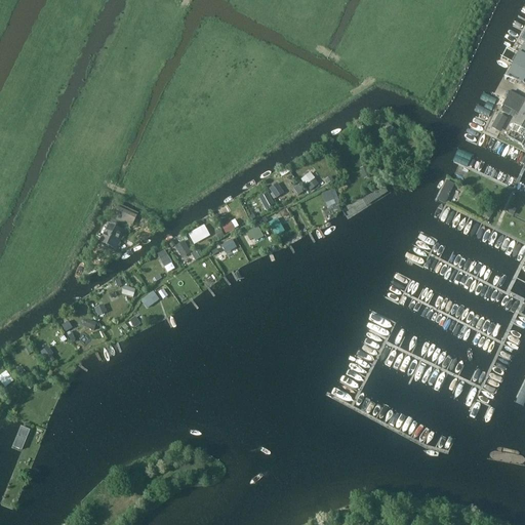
[(524,43),(519,54),(507,76),(524,85),(524,31),(520,41),(524,43)]
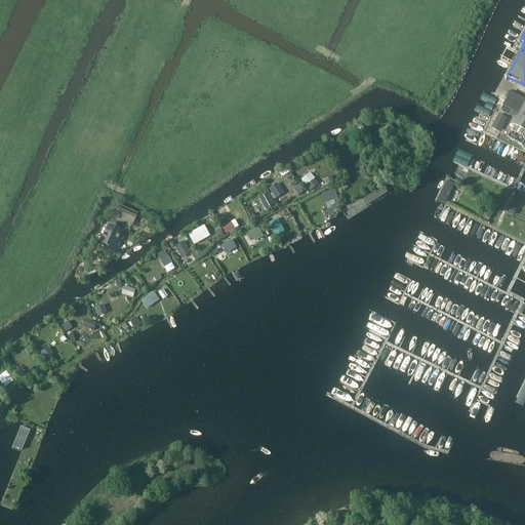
[(524,139),(524,101),(510,92),(502,107),(519,115),(514,125),(514,126),(511,132),(524,139)]
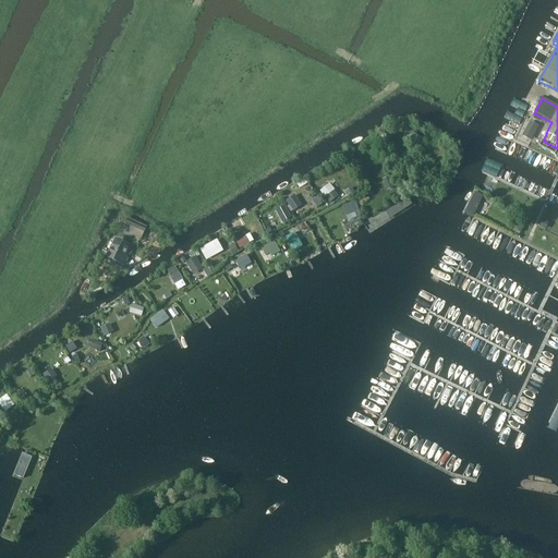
[(414,134),(410,141),(417,146),(422,138),(414,134)]
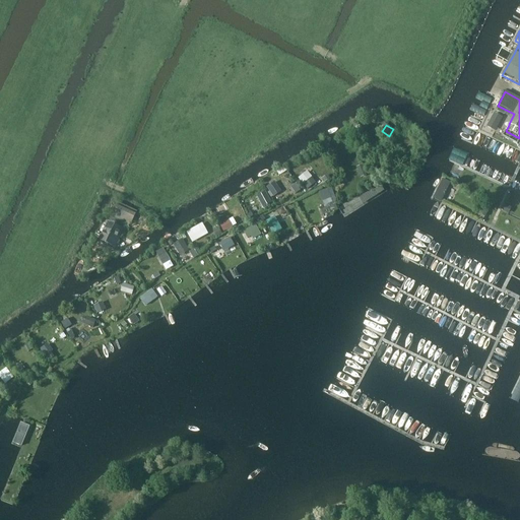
[(358,168),(362,178),(367,176),(362,166),(358,168)]
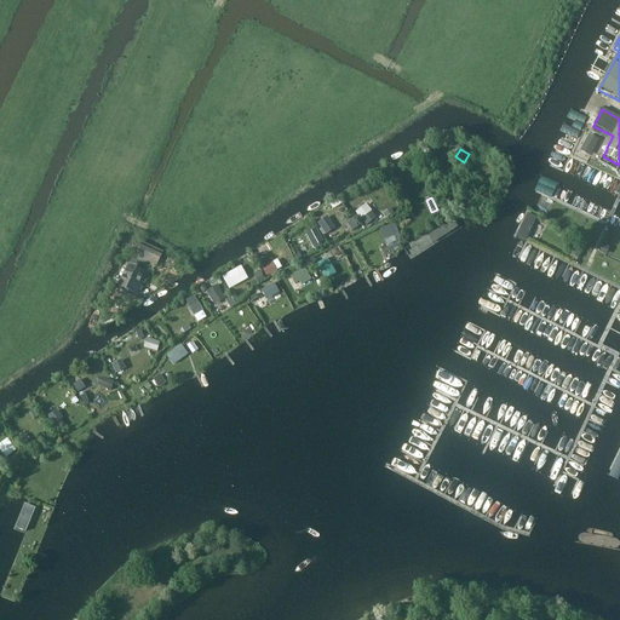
[(366,206),(357,213),(362,219),(367,225),(375,218),(371,212),(366,206)]
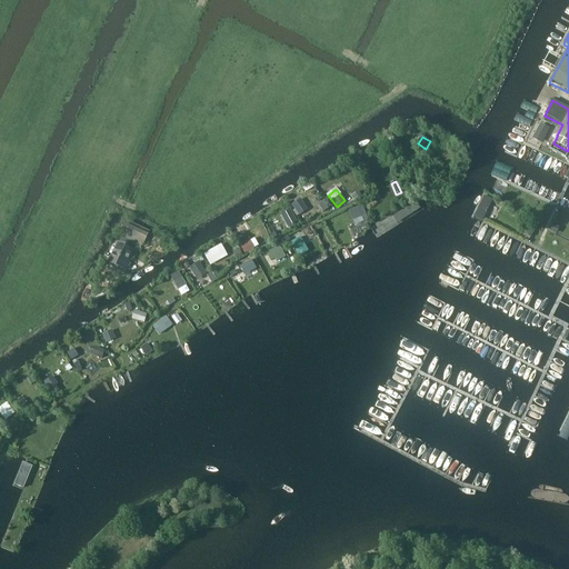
[(493,200),(483,196),(472,218),(481,222),(493,200)]
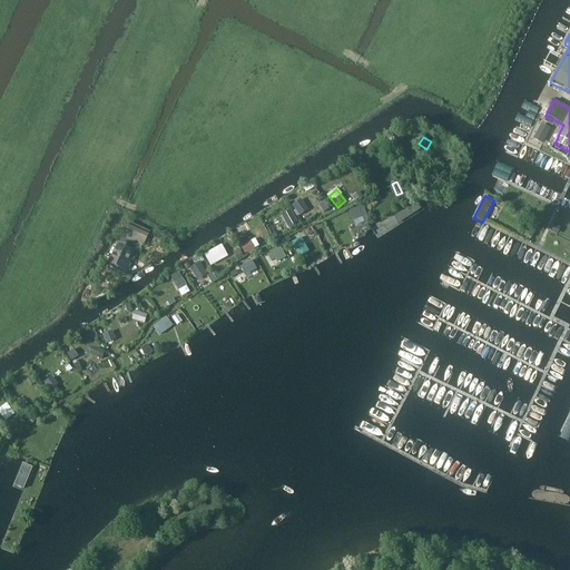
[(324,202),(318,205),(323,213),(328,209),(324,202)]
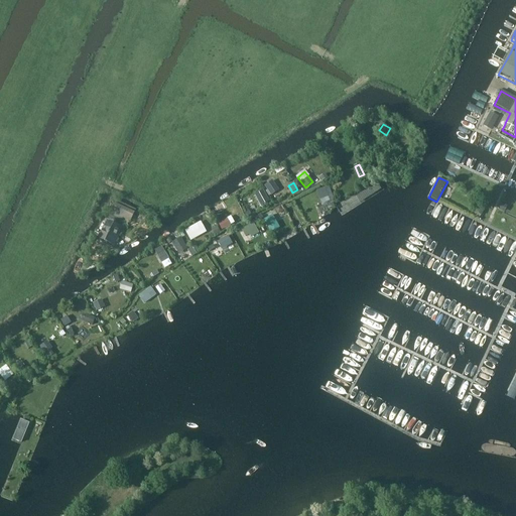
[(274,184),(267,189),(271,196),(278,190),(274,184)]
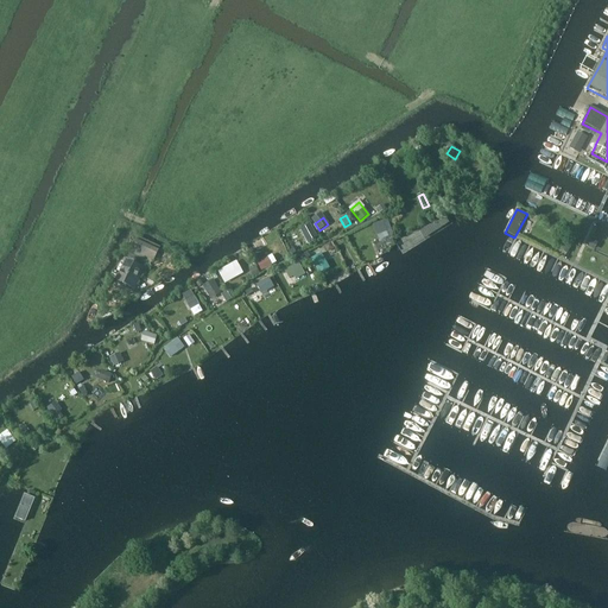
[(412,240),(418,249),(449,227),(442,217),(412,240)]
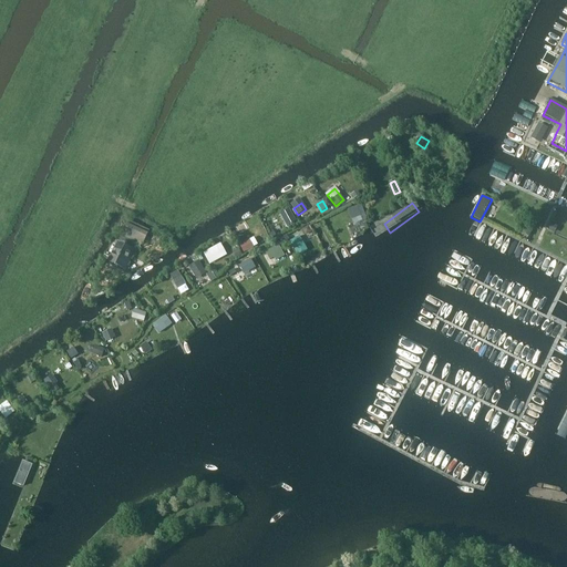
[(360,205),(349,209),(354,225),(358,223),(361,230),(368,228),(366,220),(360,205)]
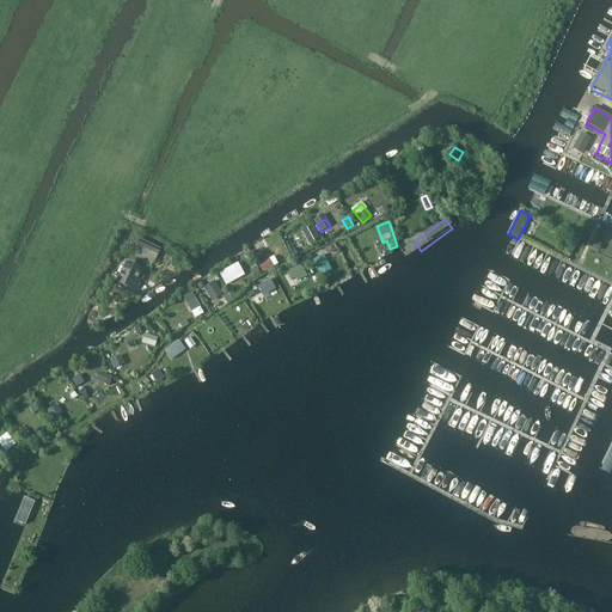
[(311,227),(305,230),(312,243),(318,239),(311,226),(311,227)]
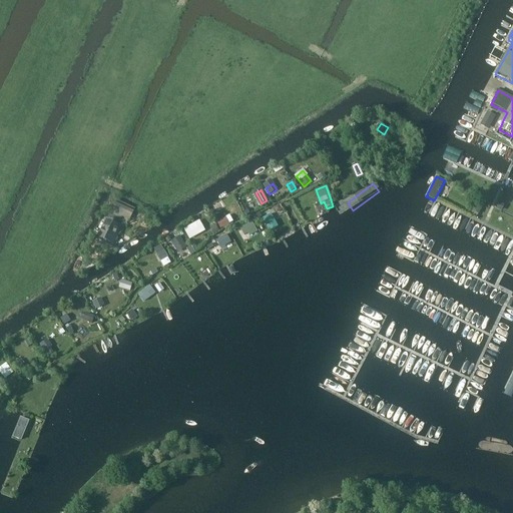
[(115,201),(111,212),(131,221),(135,211),(115,201)]
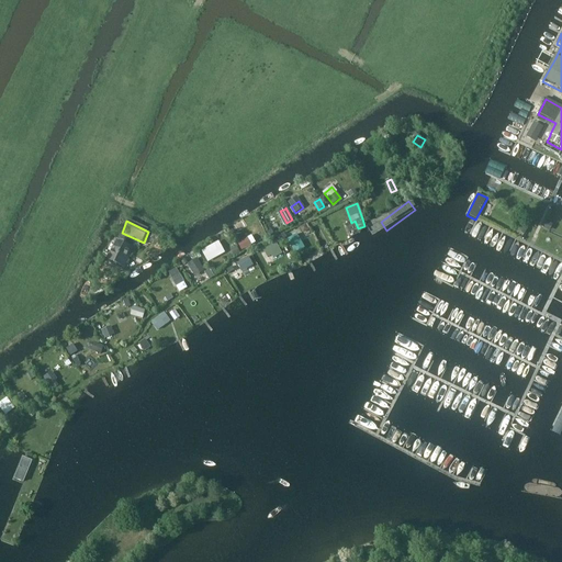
[(298,235),(288,239),(295,254),(305,248),(298,235)]
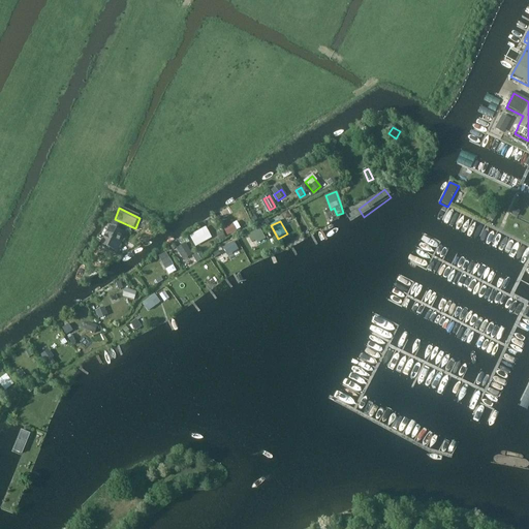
[(231,225),(223,229),(227,236),(236,231),(231,225)]
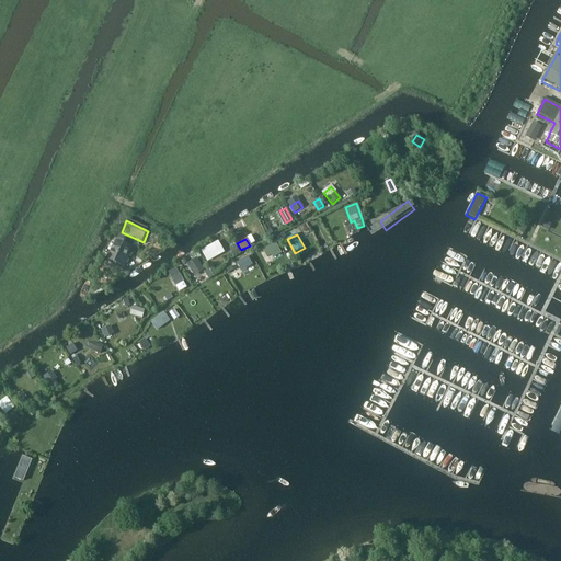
[(117,241),(107,261),(122,266),(132,248),(117,241)]
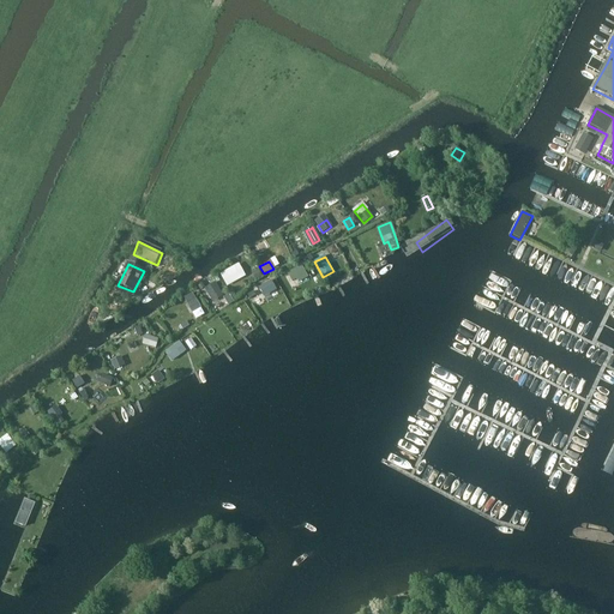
[(301,265),(287,272),(293,282),(306,275),(301,265)]
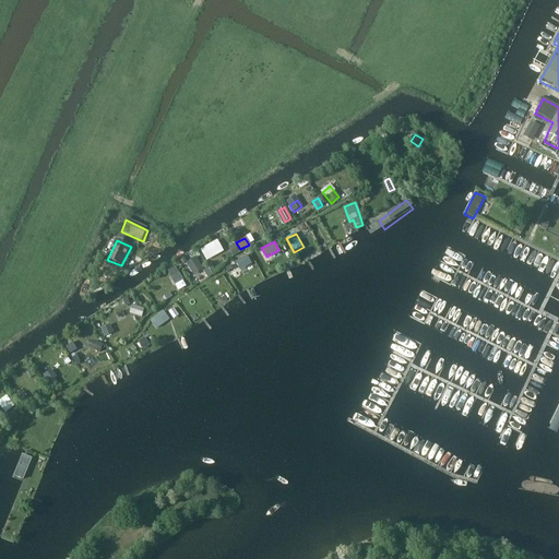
[(213,244),(202,250),(207,260),(218,253),(213,244)]
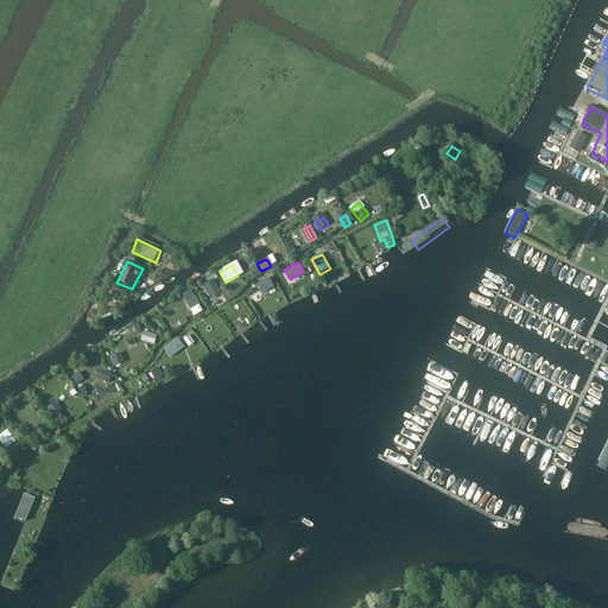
[(268,279),(257,285),(260,292),(273,285),(268,279)]
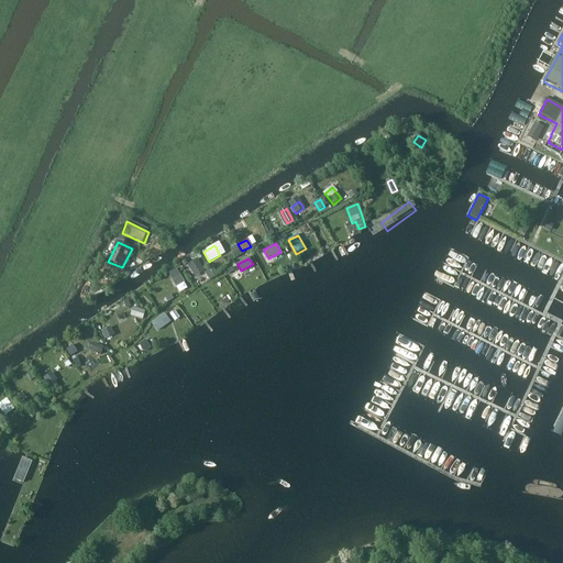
[(197,261),(189,266),(195,275),(203,269),(197,261)]
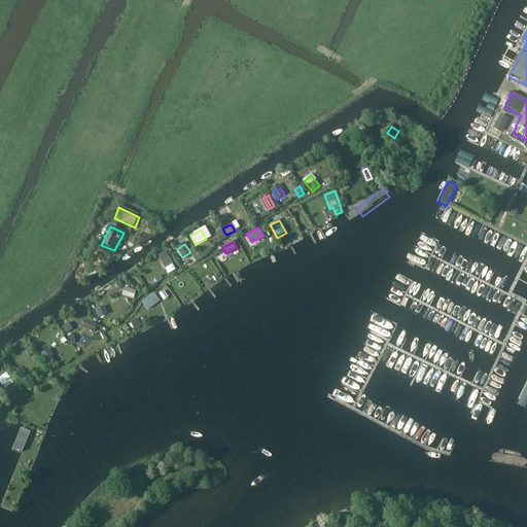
[(165,252),(159,256),(161,261),(164,265),(170,260),(168,257),(165,252)]
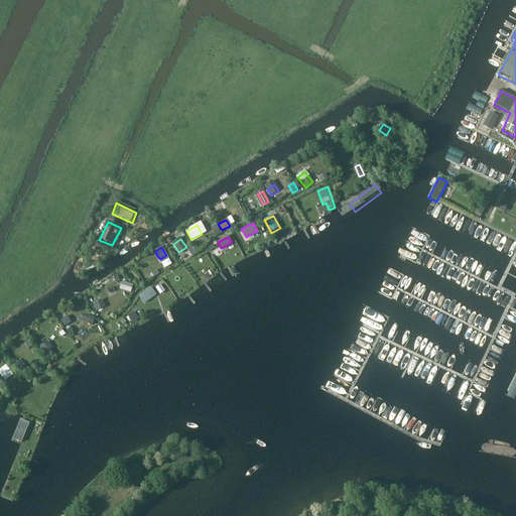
[(192,248),(187,250),(192,257),(197,254),(192,248)]
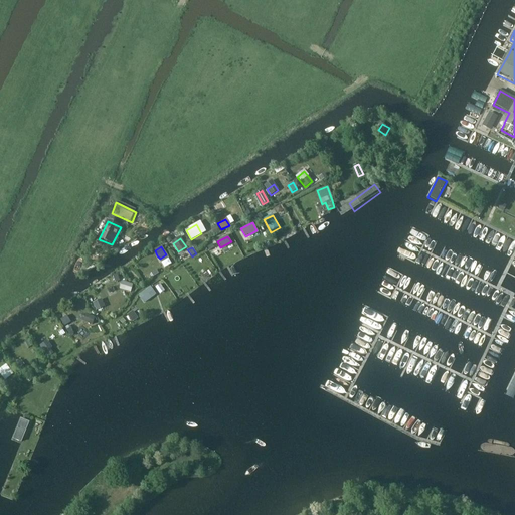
[(126,283),(124,291),(131,293),(133,285),(126,283)]
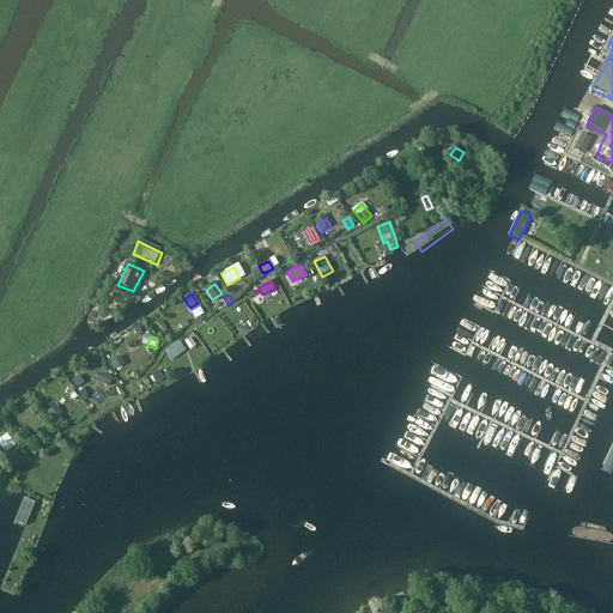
[(174,346),(165,352),(171,360),(180,354),(174,346)]
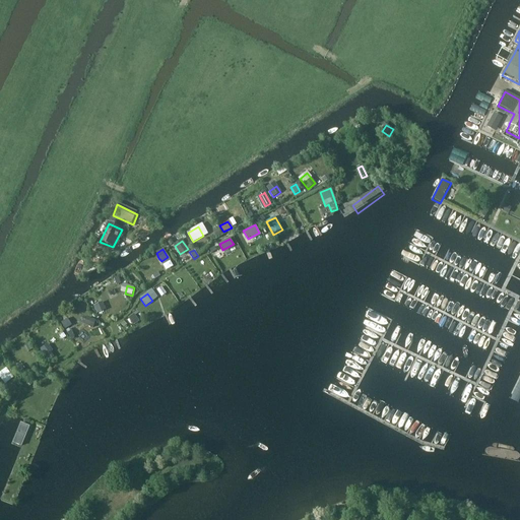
[(102,303),(93,306),(96,314),(105,311),(102,303)]
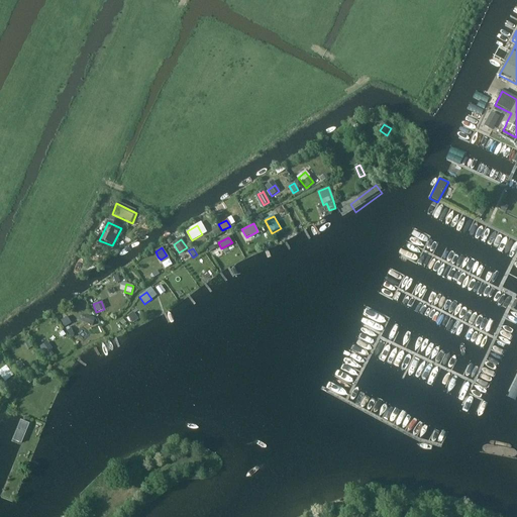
[(133,313),(128,317),(132,323),(137,319),(133,313)]
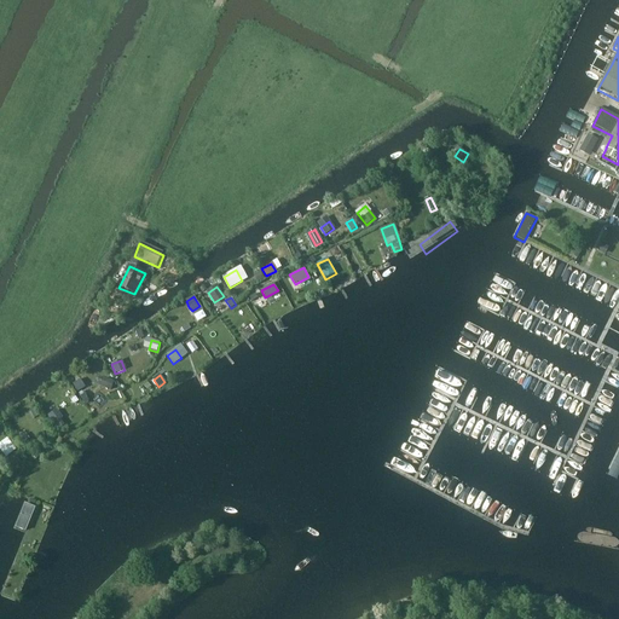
[(105,379),(102,387),(110,391),(114,382),(105,379)]
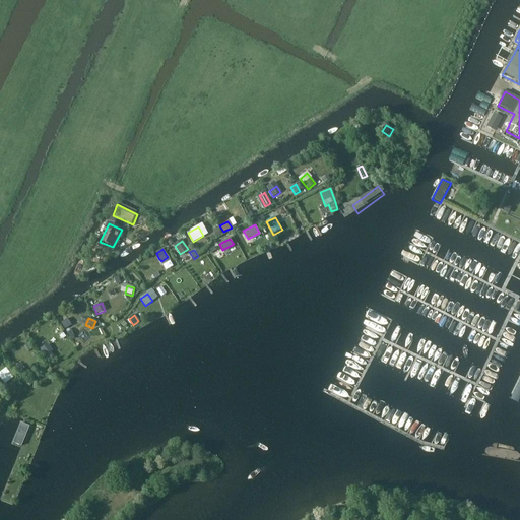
[(67,319),(61,323),(65,330),(71,326),(67,319)]
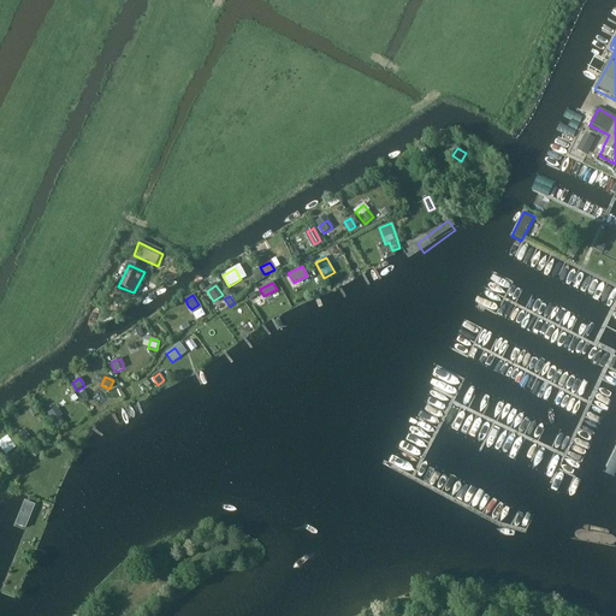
[(35,406),(30,409),(34,416),(40,414),(35,406)]
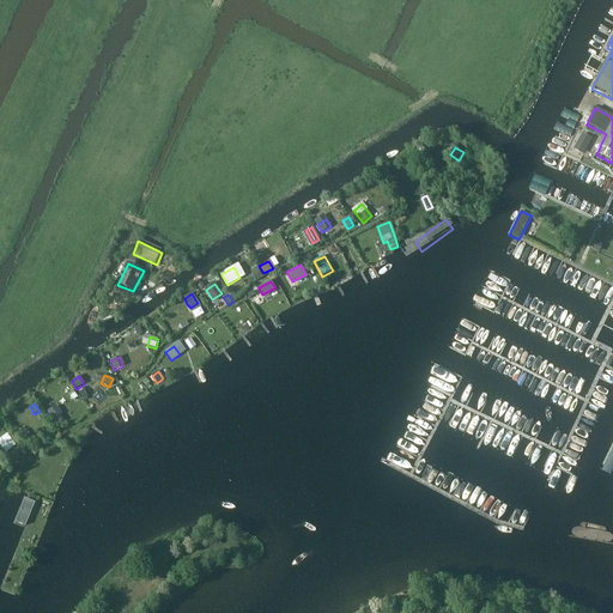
[(55,407),(48,412),(53,420),(54,420),(58,426),(66,422),(61,414),(55,407)]
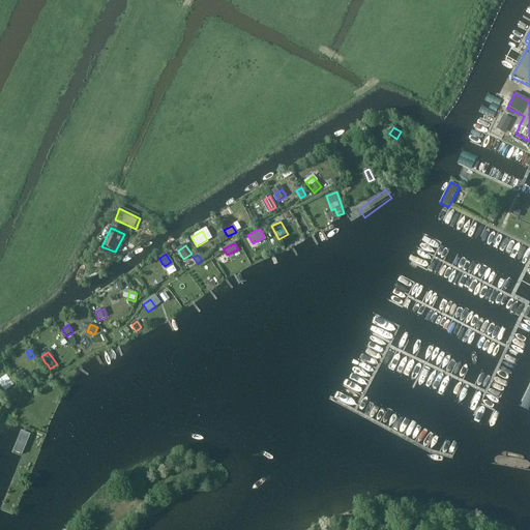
[(21,373),(15,376),(18,381),(24,377),(21,373)]
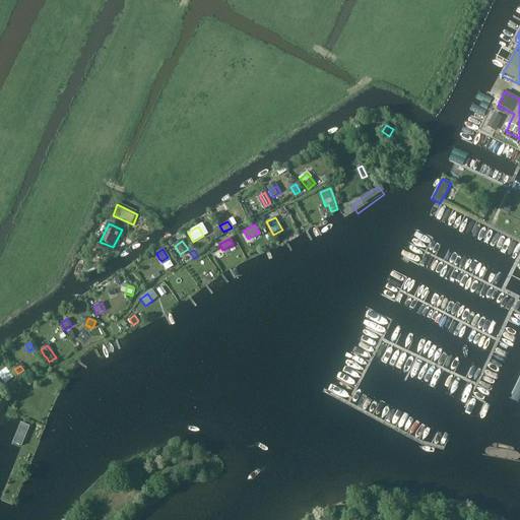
[(6,369),(0,373),(0,377),(5,384),(13,378),(6,369)]
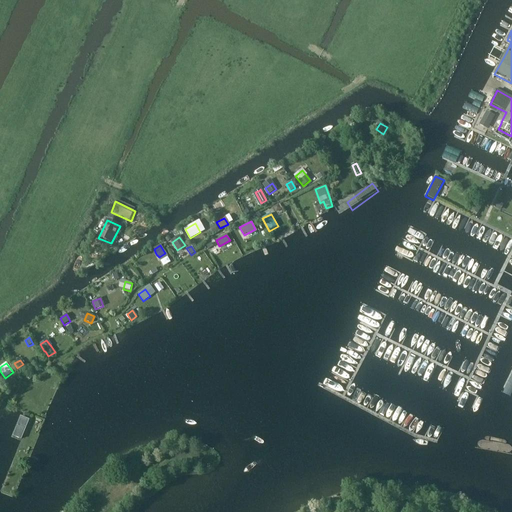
[(0,449),(18,452),(19,452),(34,417),(24,411),(0,426),(0,449)]
